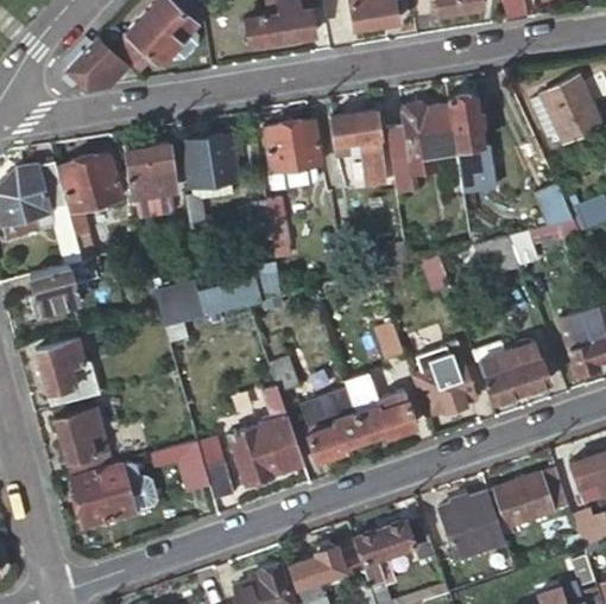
[(155,0),(125,36),(152,59),(155,62),(165,61),(169,55),(174,61),(182,59),(194,46),(193,38),(188,35),(196,26),(190,21),(200,11),(188,0),(155,0)]
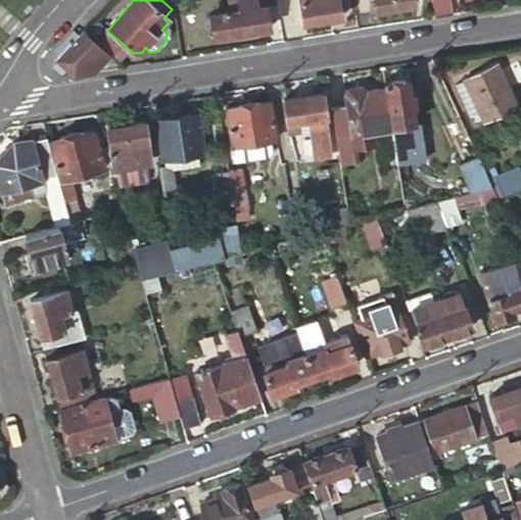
[(227,0),(229,12),(210,15),(215,39),(270,30),(267,7),(278,6),(276,0),(227,0)]
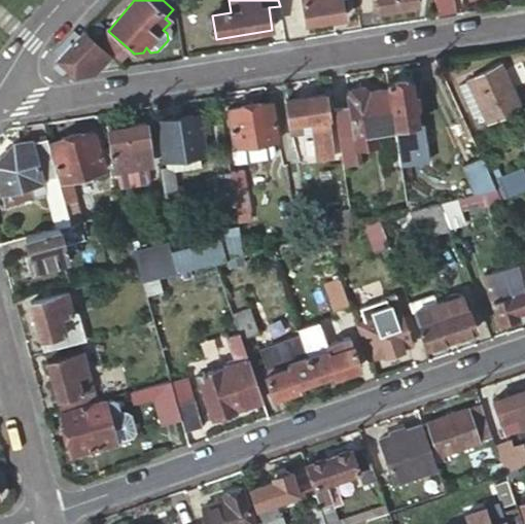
[(301,0),(305,25),(344,18),(341,0),(299,0),(300,1),(301,0)]
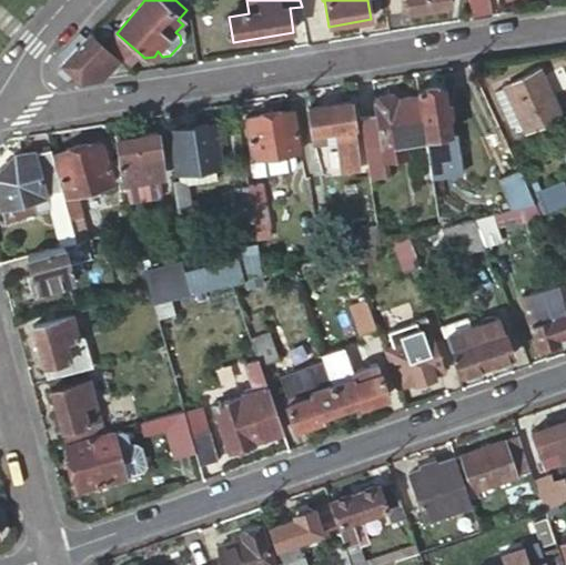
[(450,0),(406,0),(408,13),(451,7),(450,0)]
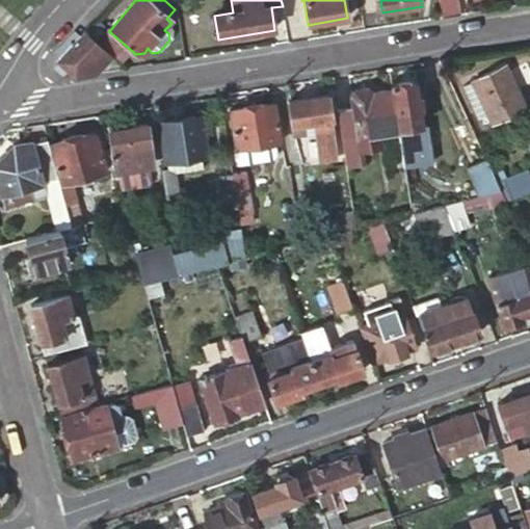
[(457,0),(439,0),(444,19),(461,16),(457,0)]
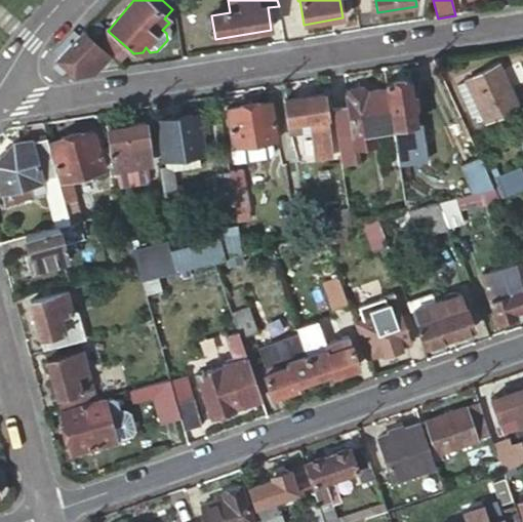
[(131,51),(108,31),(96,44),(119,65),(131,51)]
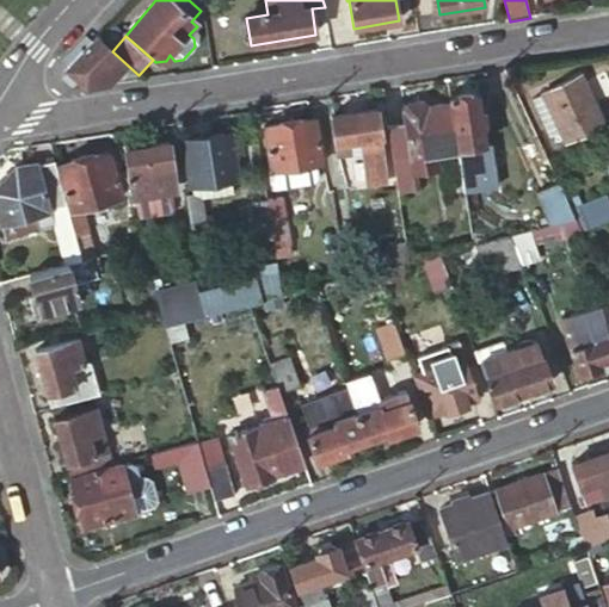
[(127,69),(94,39),(65,70),(86,92),(110,87),(127,69)]
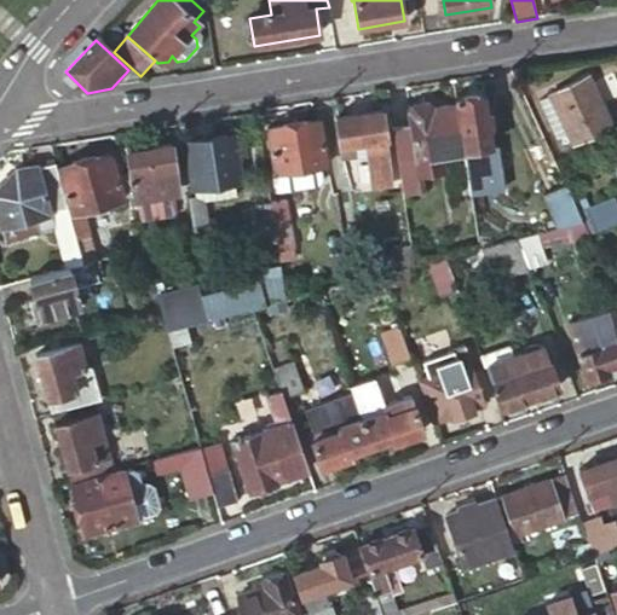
[(549,97),(538,102),(557,141),(569,135),(572,144),(611,126),(588,77),(549,96),(549,97)]
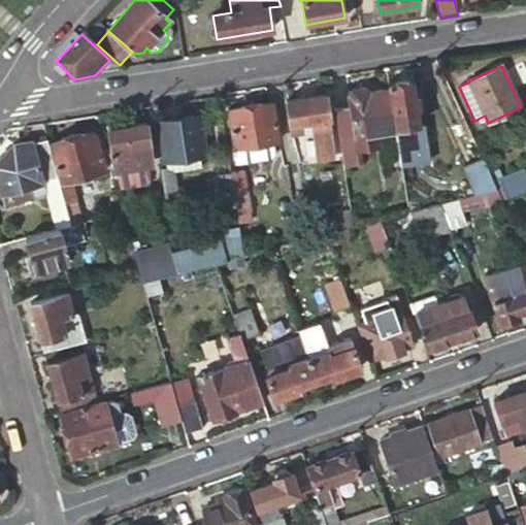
[(396,131),(402,168),(432,162),(427,124),(419,126),(417,109),(420,109),(418,96),(415,97),(413,80),(389,85),(389,89),(396,131)]
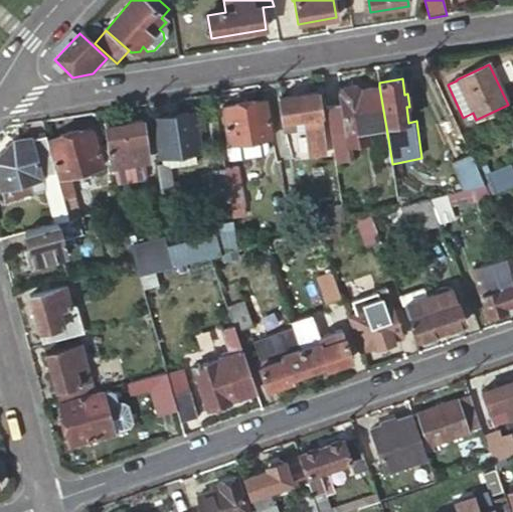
[(340,92),(342,106),(327,109),(336,162),(351,160),(347,134),(386,128),(379,87),(361,90),(356,86),(342,88),(340,92)]
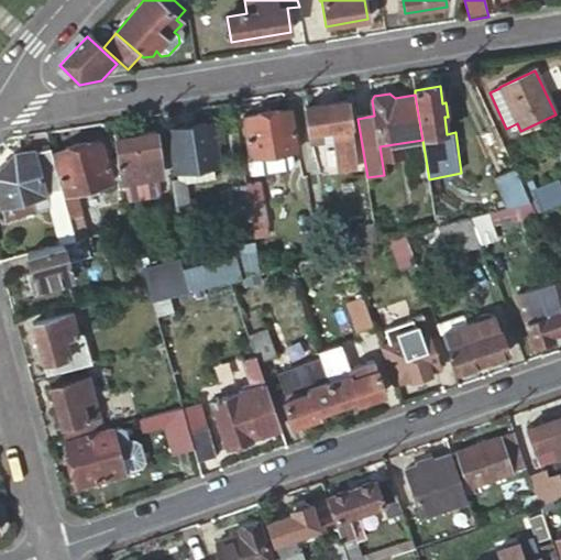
[(333,129),(336,149),(348,147),(350,158),(354,157),(352,146),(355,146),(348,100),(306,108),(311,145),(328,142),(326,130),(333,129)]
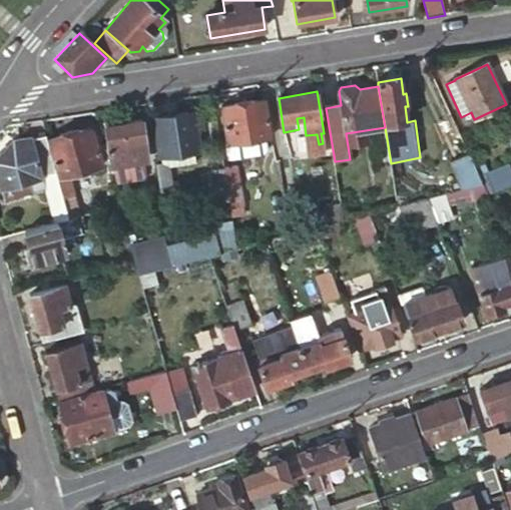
[(264,100),(222,106),(230,159),(254,155),(252,139),(270,137),(264,100)]
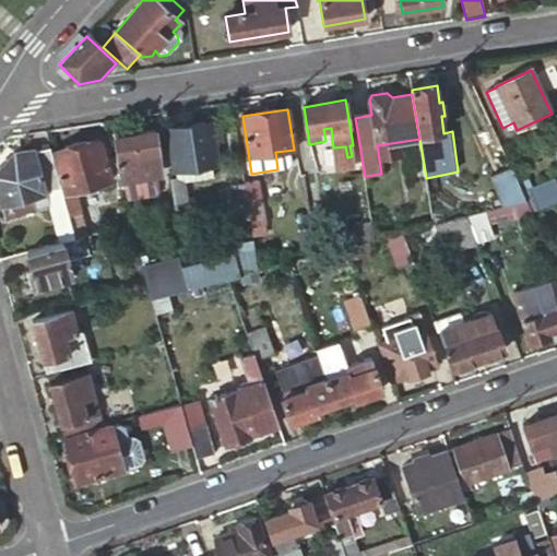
[(169,130),(176,172),(212,166),(218,165),(211,122),(169,130)]
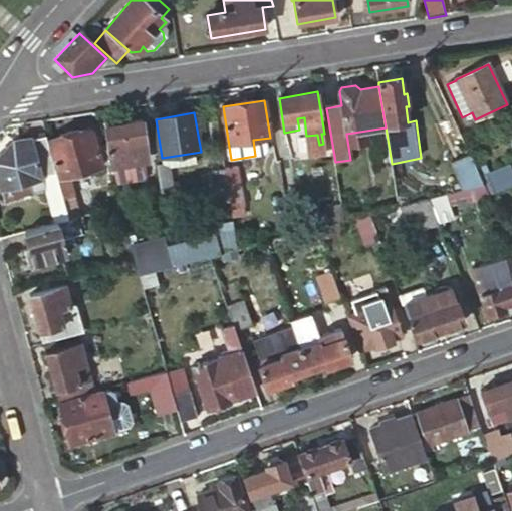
[(113,169),(115,168),(119,186),(146,181),(148,178),(145,158),(150,157),(144,121),(106,128),(113,169)]
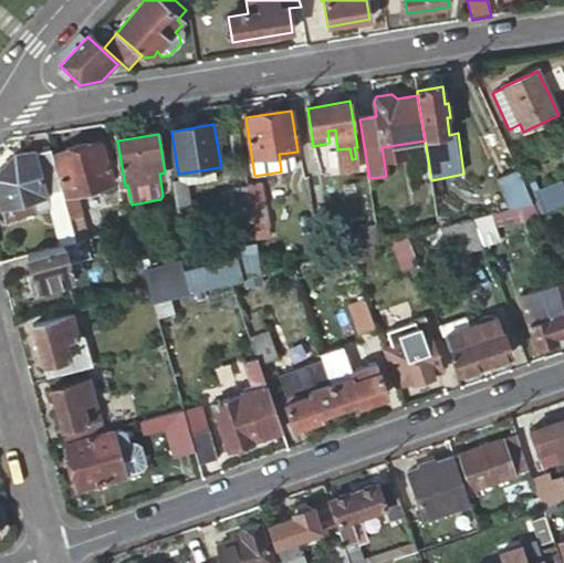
[(101,144),(52,156),(64,197),(76,194),(113,184),(101,144)]
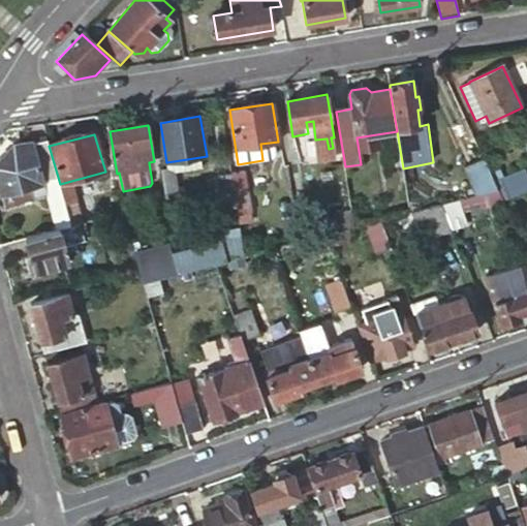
[(327,138),(315,140),(317,150),(329,149),(327,138)]
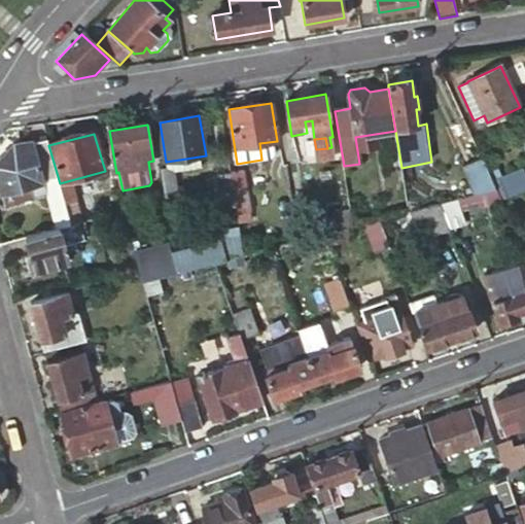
[(46,193),(56,229),(71,224),(70,221),(60,183),(48,145),(47,140),(33,144),(32,141),(13,146),(0,161),(0,189),(4,205),(46,193)]
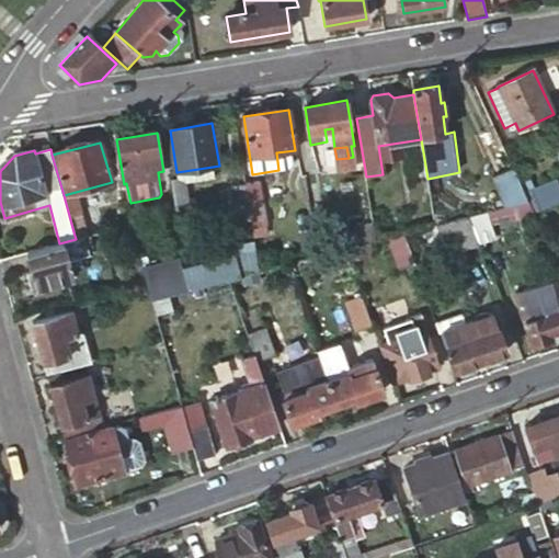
[(177,172),(178,181),(184,182),(185,185),(215,180),(213,167),(177,172)]
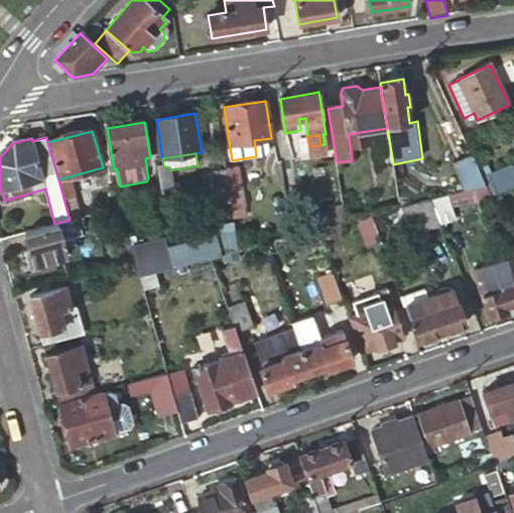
[(472,190),(485,185),(484,183),(470,153),(452,161),(465,191),(472,190)]
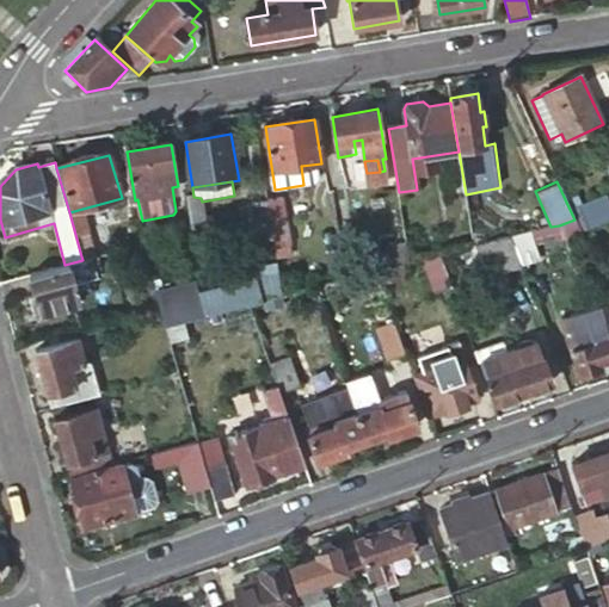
[(194,197),(190,197),(188,197),(189,221),(203,220),(202,202),(201,198),(194,197)]
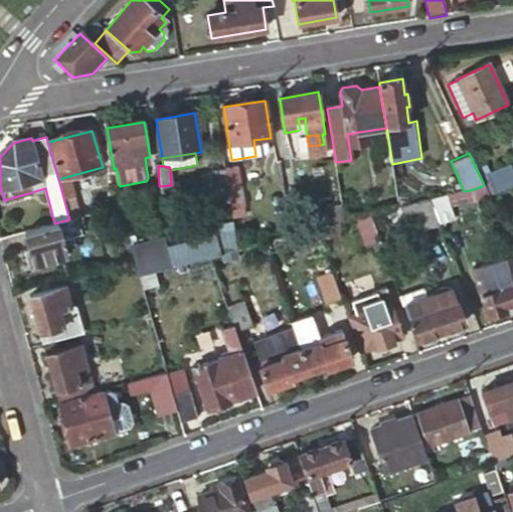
[(239,167),(224,170),(229,201),(231,210),(246,208),(239,167)]
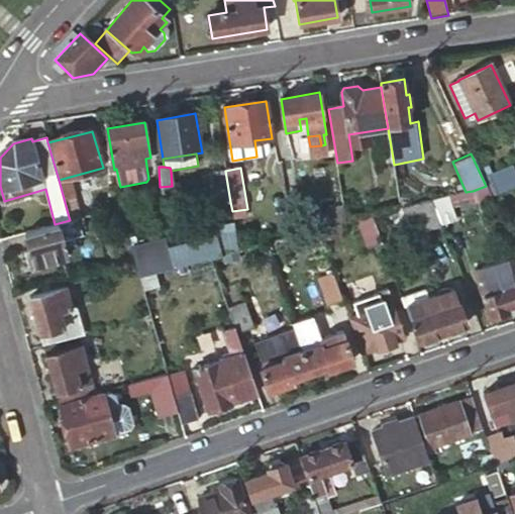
[(230,202),(225,171),(210,174),(215,205),(230,202)]
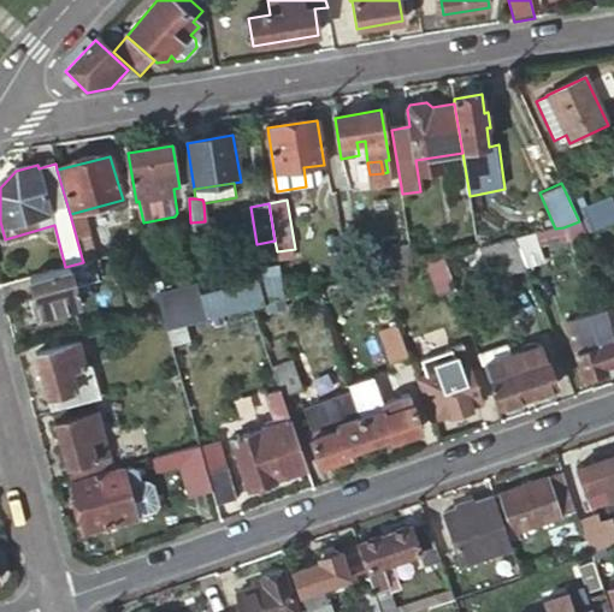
[(579,221),(588,239),(613,226),(613,224),(606,207),(578,219),(579,221)]
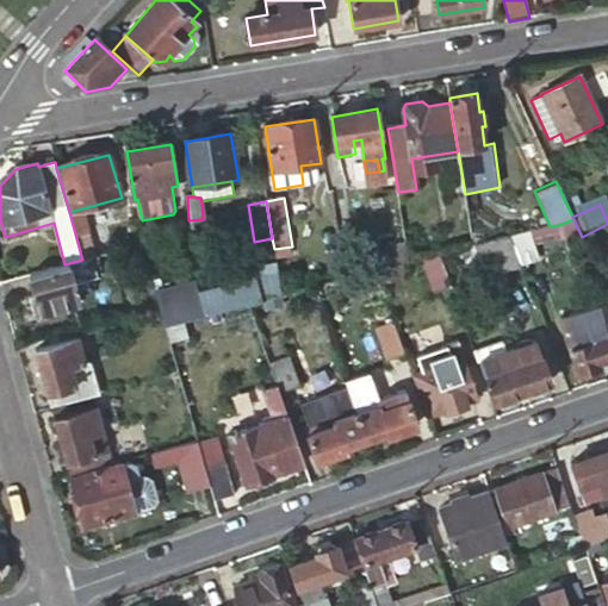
[(82,208),(69,212),(81,256),(95,251),(82,208)]
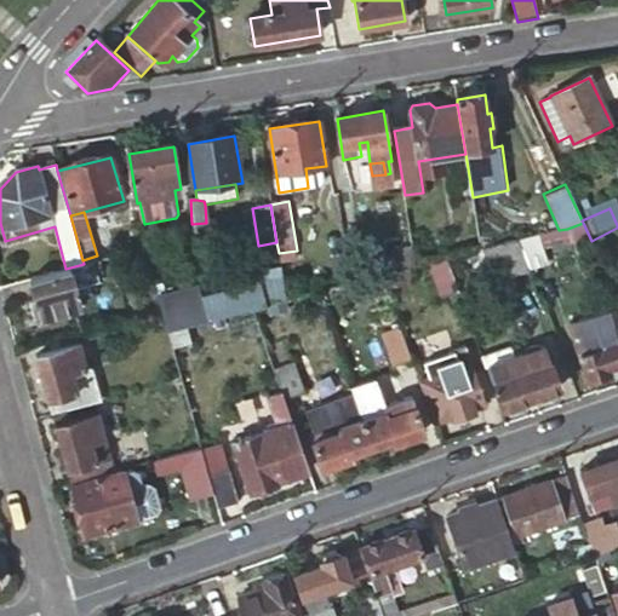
[(206,223),(192,224),(193,234),(207,232),(206,223)]
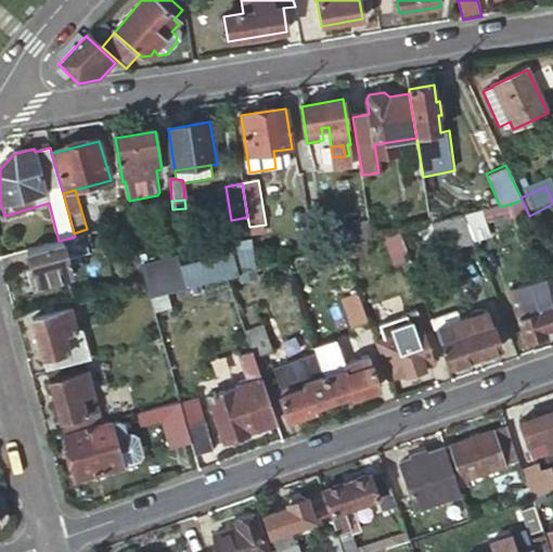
[(462,216),(474,245),(488,240),(483,227),(529,216),(522,200),(508,205),(500,206),(483,210),(462,216)]
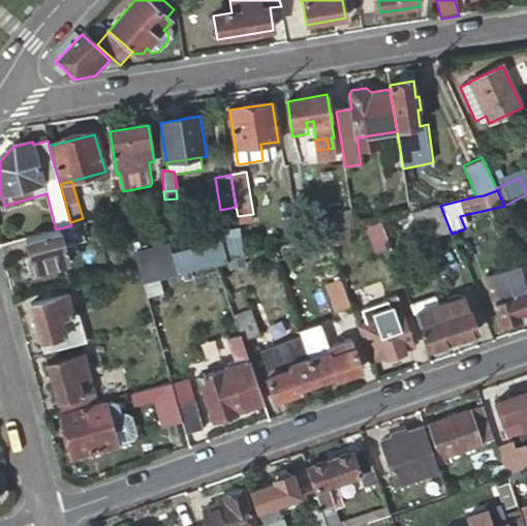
[(411,248),(452,234),(440,206),(410,213),(397,217),(400,229),(404,228),(411,248)]
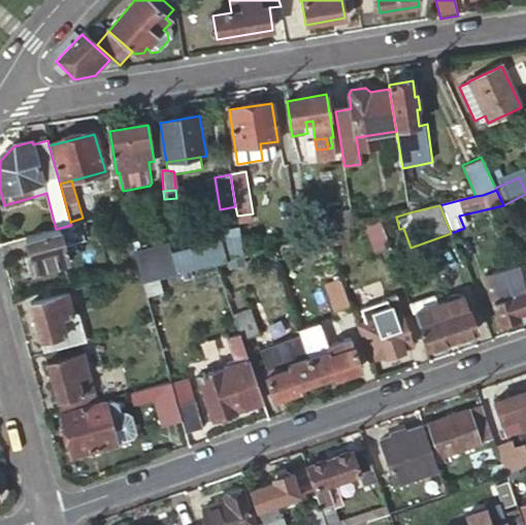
[(333,219),(337,232),(355,227),(352,211),(332,216),(333,219)]
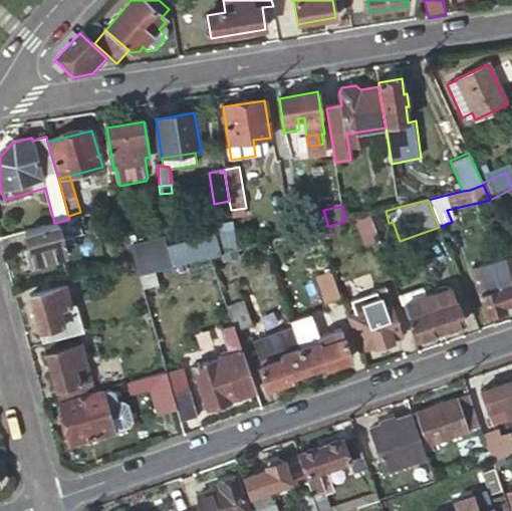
[(324,213),(291,222),(293,235),(318,228),(328,226),(324,213)]
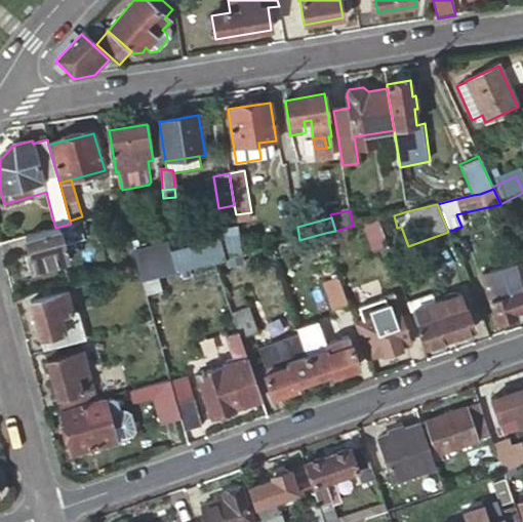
[(373,252),(389,247),(378,218),(363,223),(373,252)]
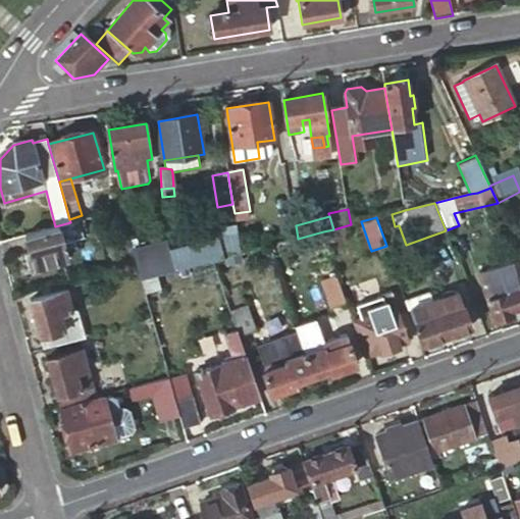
[(84,239),(79,220),(70,222),(55,226),(24,237),(29,255),(32,254),(36,269),(68,261),(64,245),(84,239)]
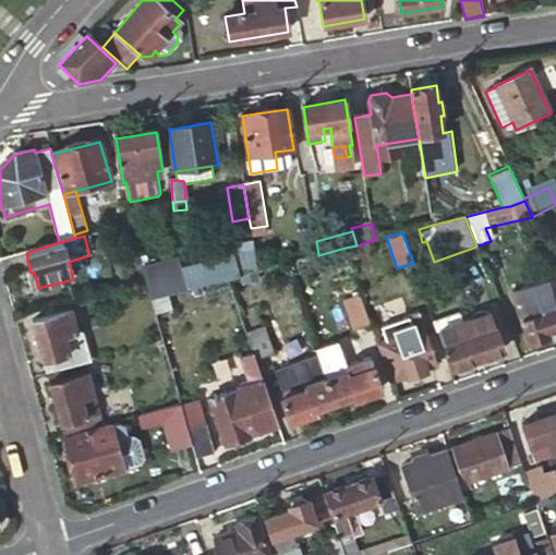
[(180,267),(186,290),(230,279),(258,272),(253,242),(230,248),(231,255),(180,267)]
